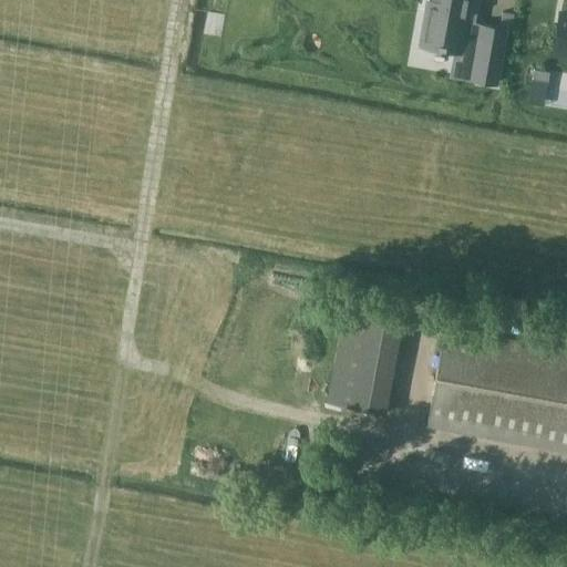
[(470,26),(468,24),(470,14),(473,14),(475,0),(429,0),(425,23),(440,27),(436,49),(474,55),(470,79),(496,83),(505,31),(480,27),(478,33),(467,31),(470,26)]
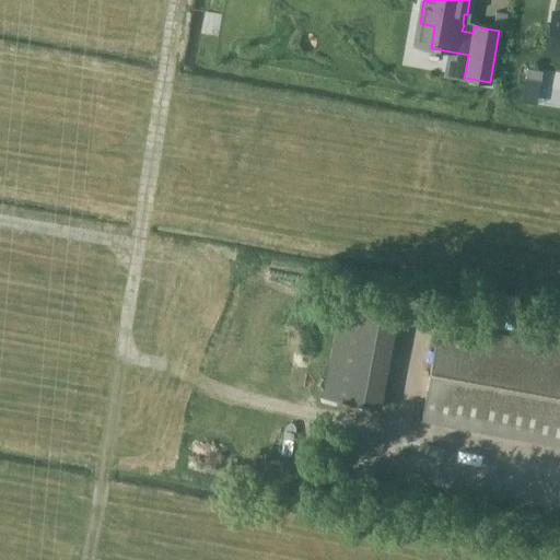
[(559,13),(553,12),(546,53),(559,55),(559,13)]
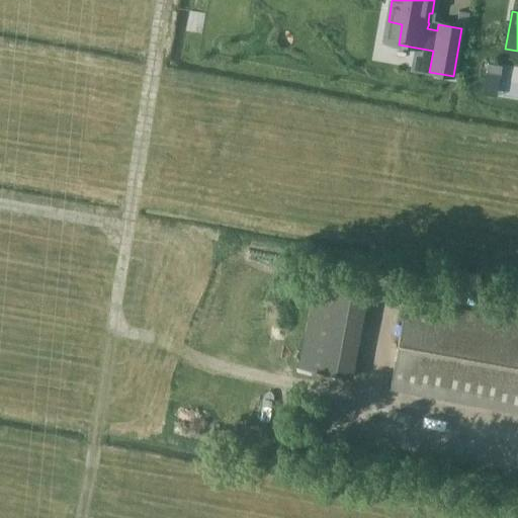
[(501,74),(502,66),(488,64),(487,72),(501,74)]
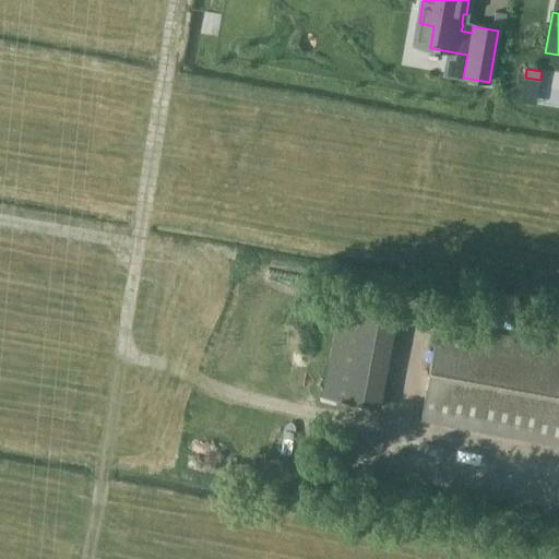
[(395,322),(339,311),(322,397),(379,408),(395,322)]
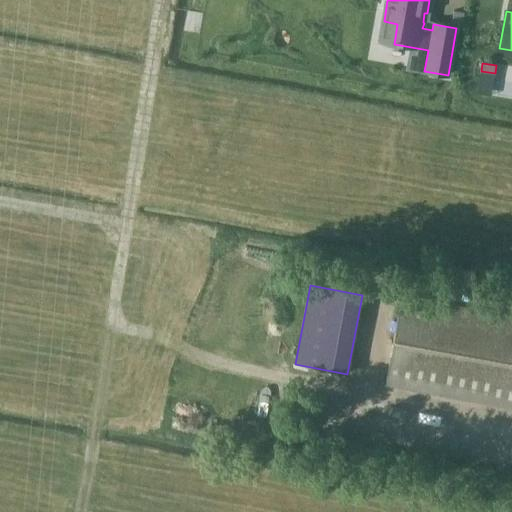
[(511,317),(402,297),(385,385),(511,408),(511,317)]
